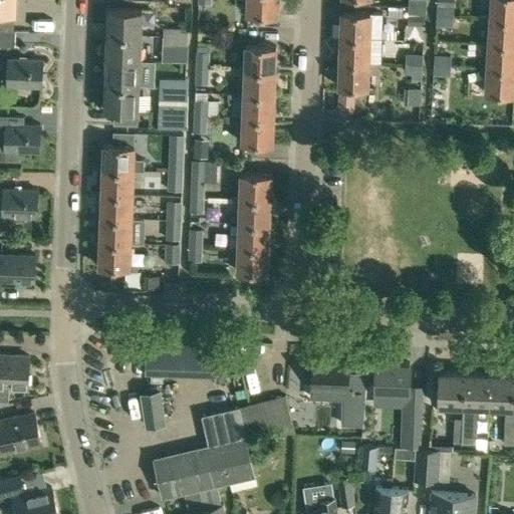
[(0,0),(0,28),(14,29),(15,17),(16,18),(16,0),(0,0)]
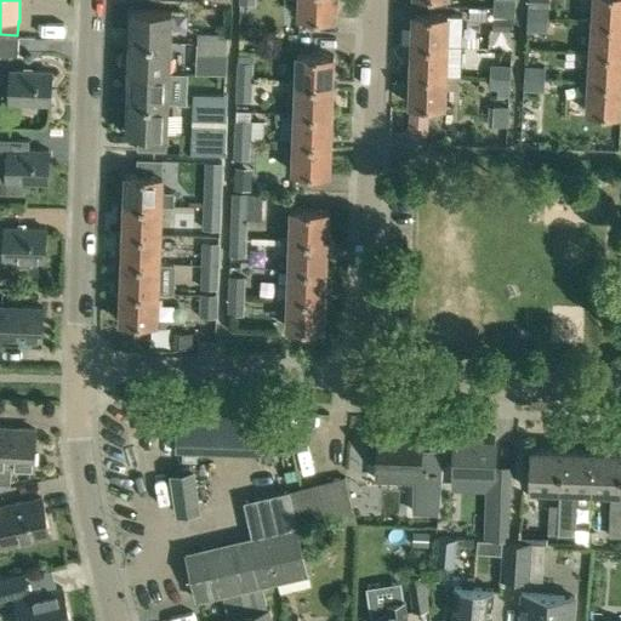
[(335,0),(298,0),(298,17),(335,18),(335,0)]
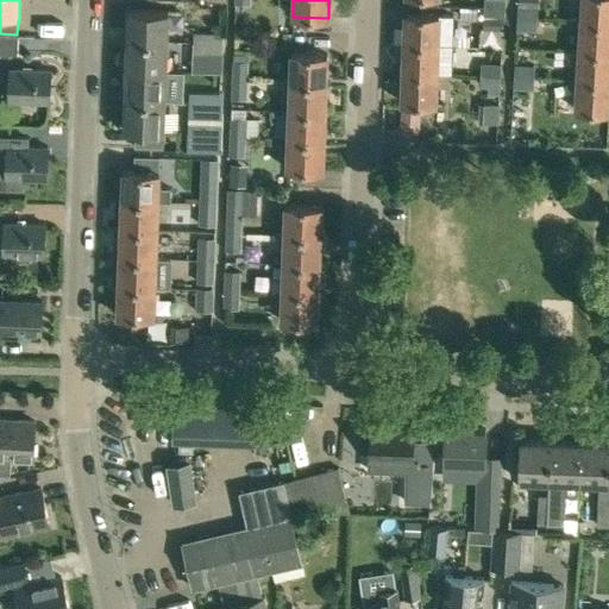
[(518,0),(516,17),(538,18),(538,0),(518,0)]
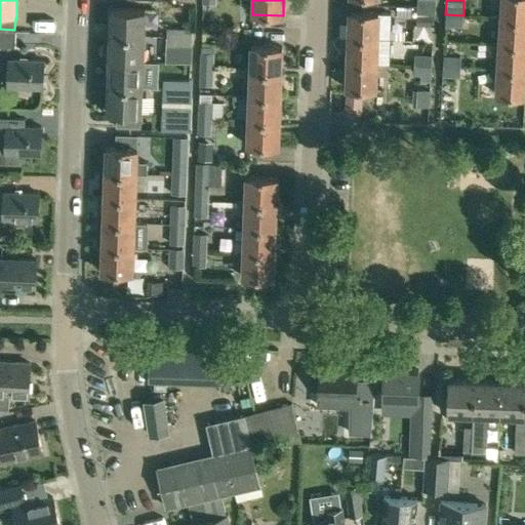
[(524,0),(501,0),(500,18),(524,19),(524,0)]
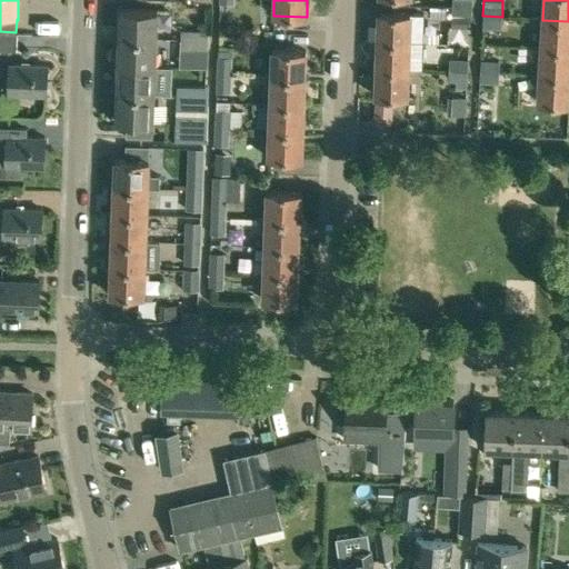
[(470,8),(451,7),(450,27),(469,28),(470,8)]
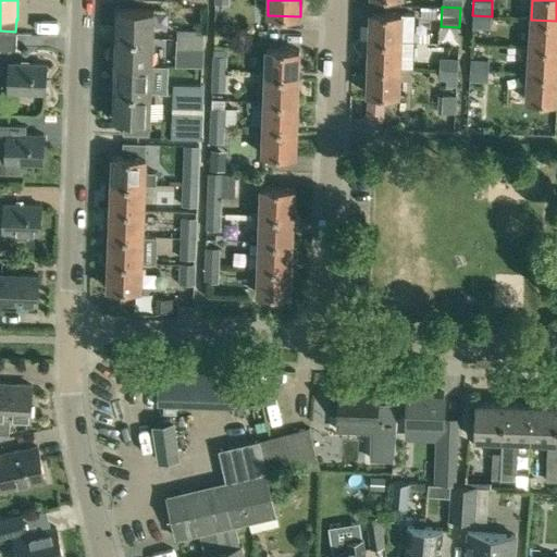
[(152,38),(160,38),(160,27),(153,26),(153,10),(119,9),(118,36),(152,38)]
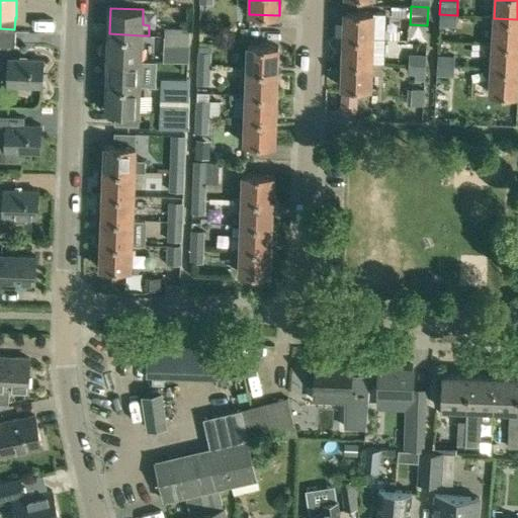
[(345,11),(344,36),(372,37),(384,38),(384,29),(385,13),(345,11)]
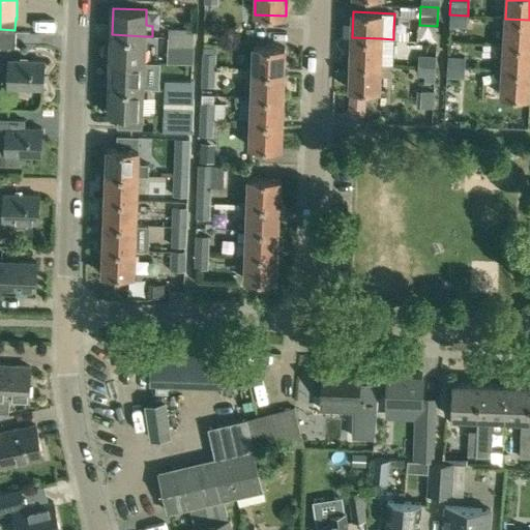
[(468,16),(449,15),(449,26),(467,27),(468,16)]
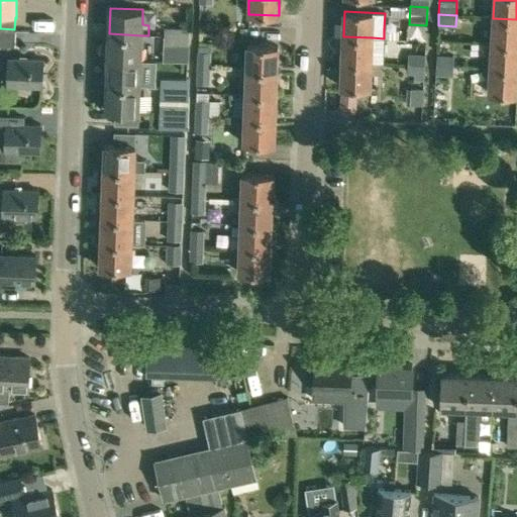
[(516,43),(516,19),(493,18),(492,42),(516,43)]
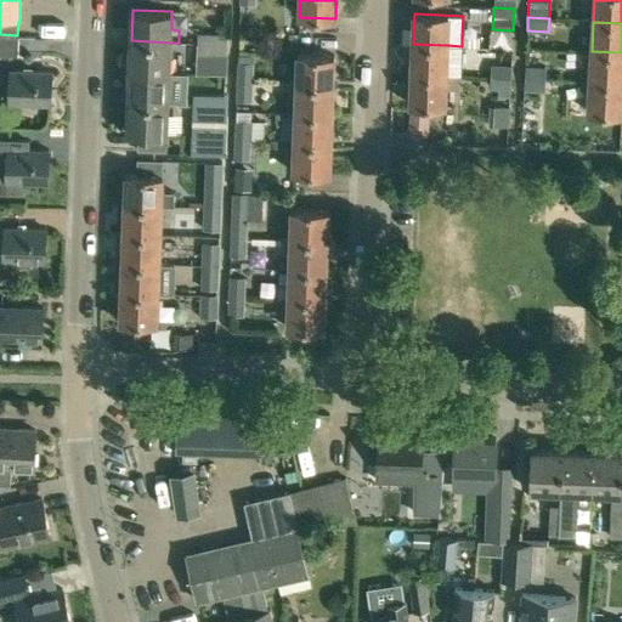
[(197,44),(227,45),(227,34),(198,32),(197,44)]
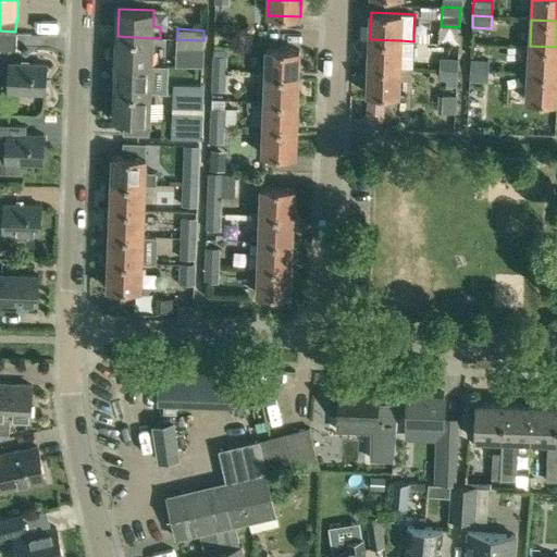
[(429,32),(413,32),(413,41),(429,41),(429,32)]
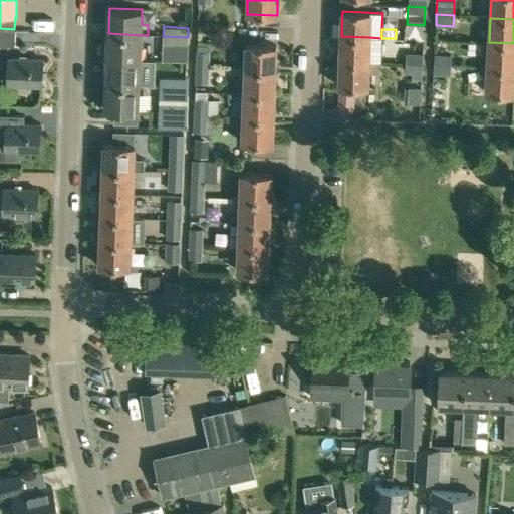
[(23,45),(23,34),(6,33),(6,44),(23,45)]
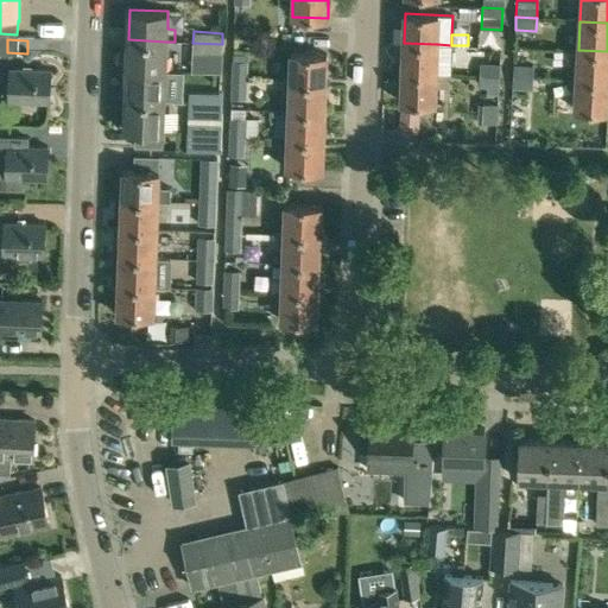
[(166,55),(166,42),(128,39),(127,70),(165,71),(166,55)]
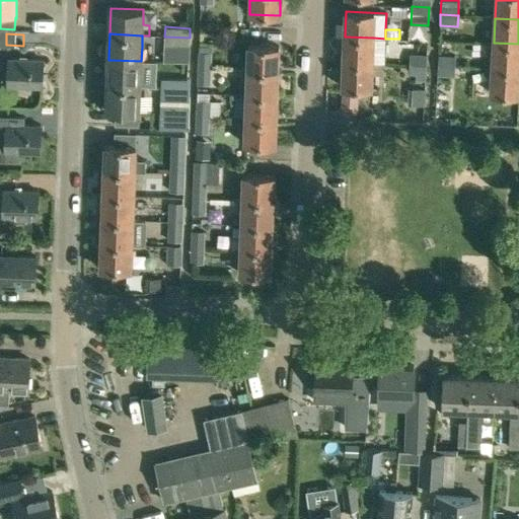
[(190,46),(190,38),(164,36),(164,45),(176,46),(189,46),(190,46)]
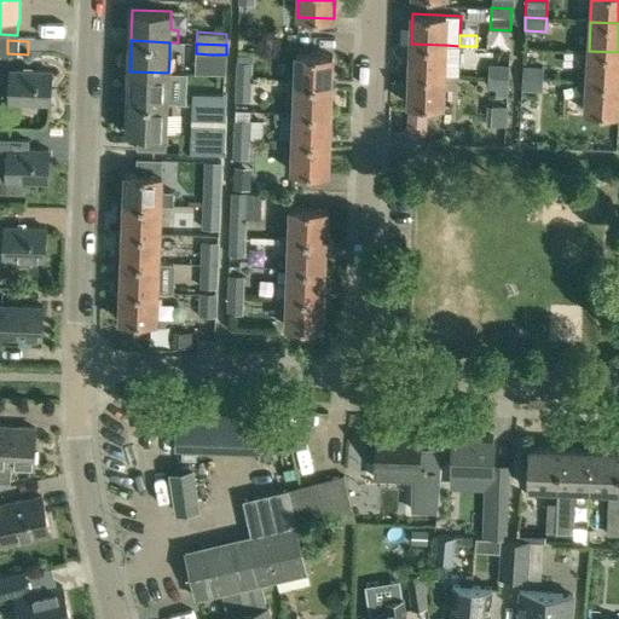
[(445,45),(411,44),(410,74),(444,75),(445,45)]
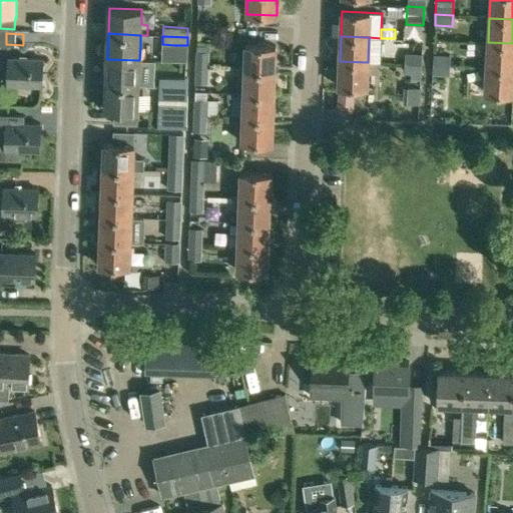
[(486,67),(512,68),(512,43),(488,42),(486,67)]
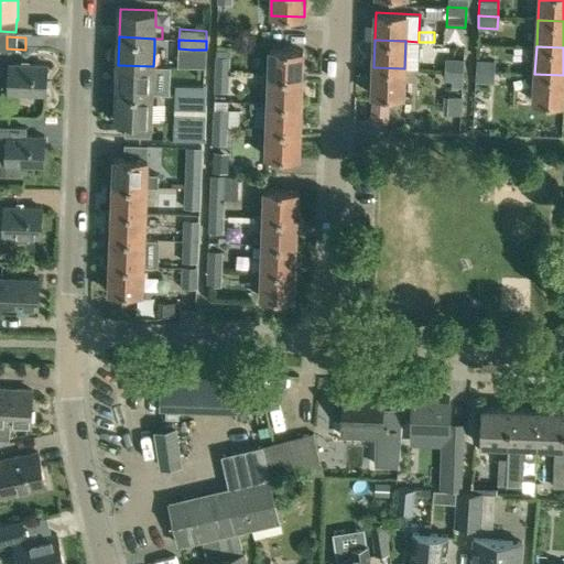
[(270,49),(269,76),(302,77),(303,50),(270,49)]
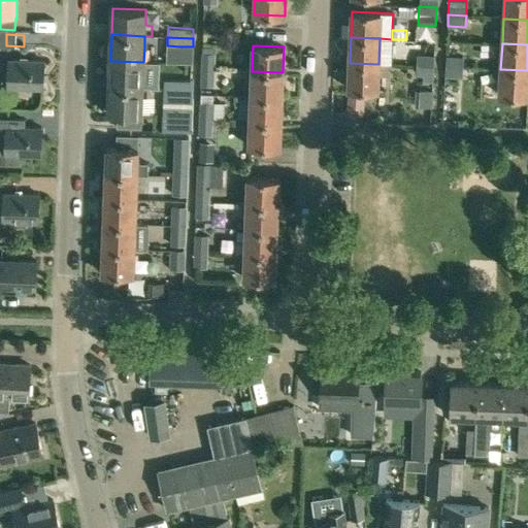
[(200,69),(215,69),(215,54),(200,53),(200,69)]
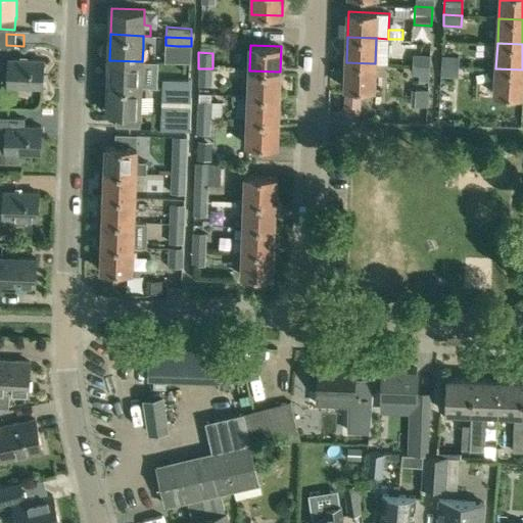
[(413,54),(412,65),(429,65),(430,55),(413,54)]
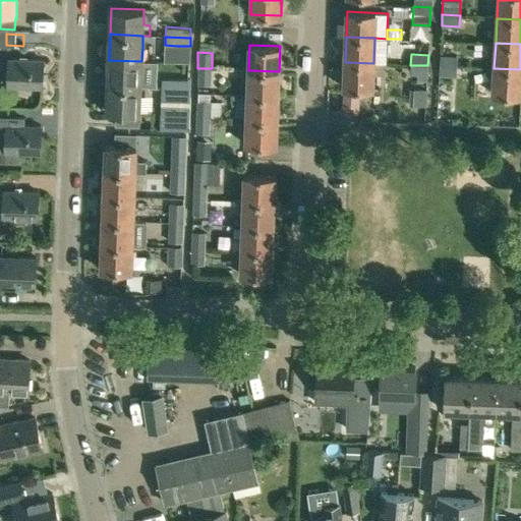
[(441,56),(440,64),(457,65),(457,57),(441,56)]
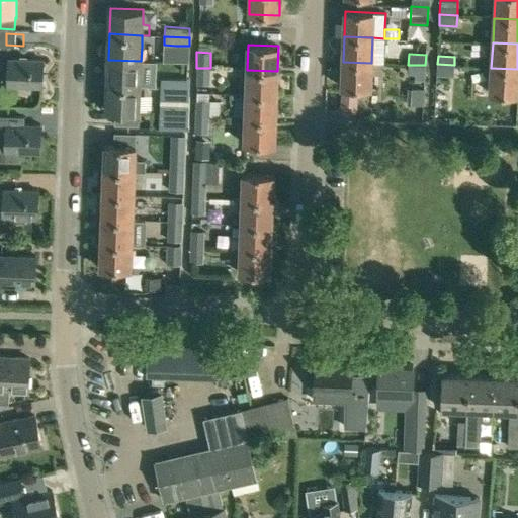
[(41,86),(42,60),(8,58),(7,85),(41,86)]
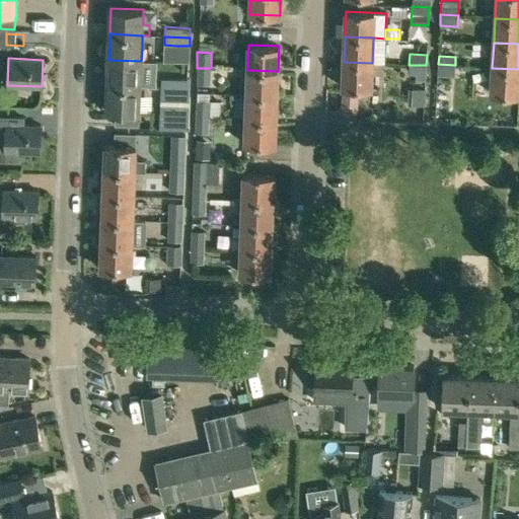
[(141,76),(141,61),(108,60),(107,85),(140,86),(141,76)]
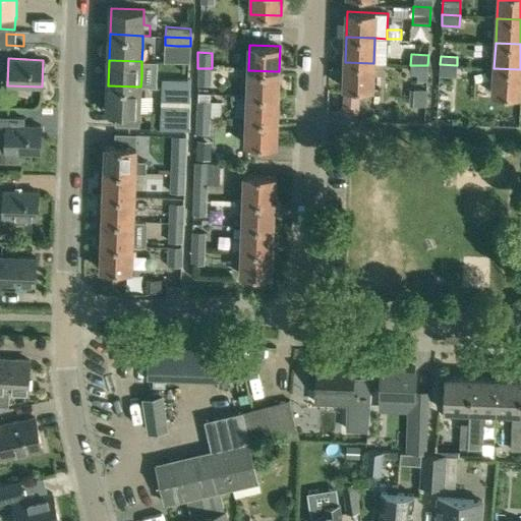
[(373,63),(345,62),(344,88),(372,89),(373,63)]
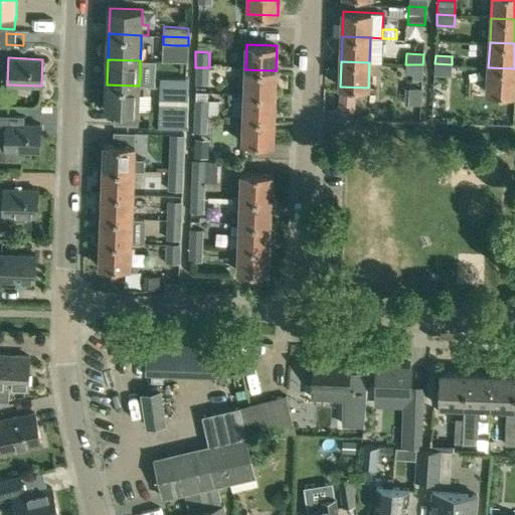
[(452,64),(435,63),(434,74),(451,75),(452,64)]
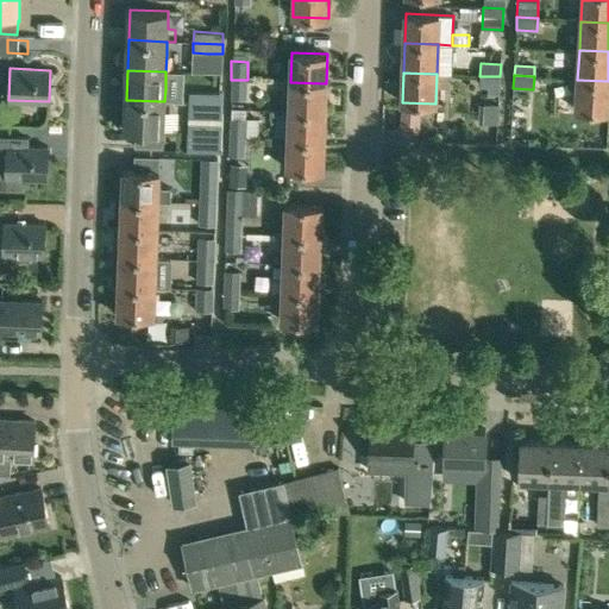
[(500,76),(479,76),(479,86),(487,87),(487,94),(500,95),(500,76)]
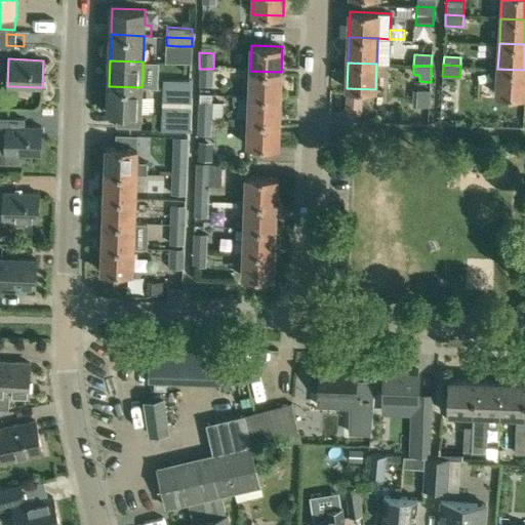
[(212,86),(213,69),(199,69),(198,85),(212,86)]
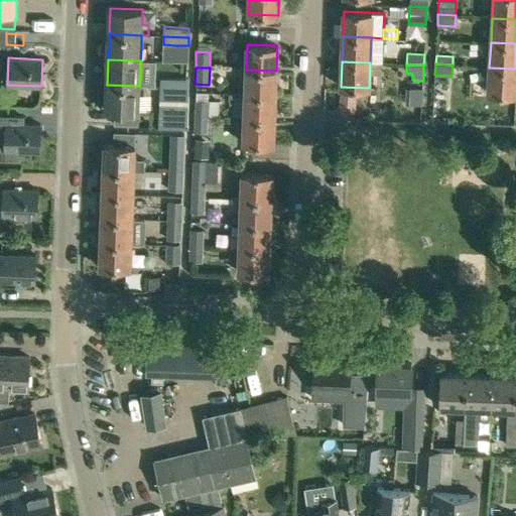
[(515,95),(515,84),(515,69),(489,68),(487,93),(515,95)]
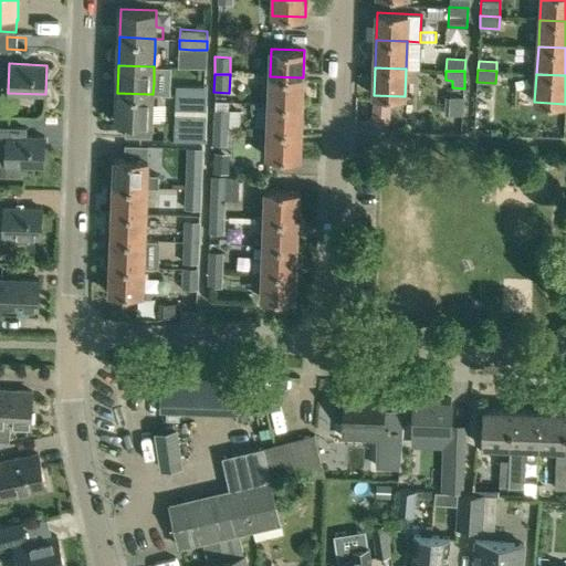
[(303,77),(270,76),(269,103),(302,104),(303,77)]
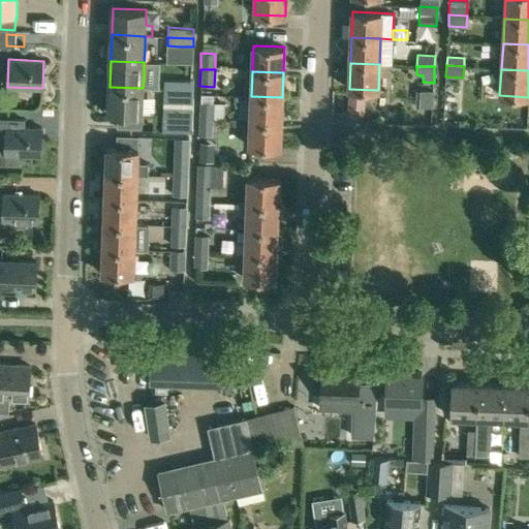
[(166,80),(165,89),(191,90),(191,81),(166,80)]
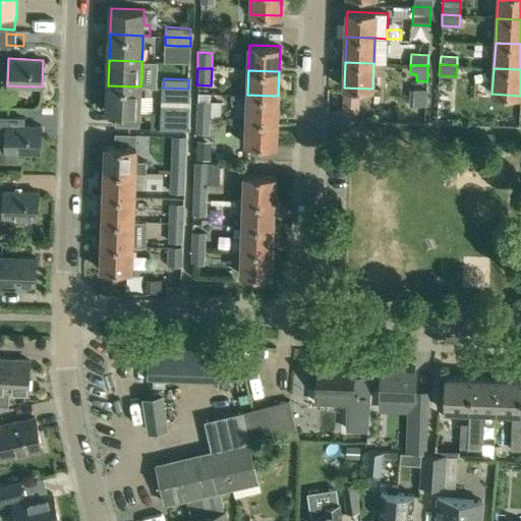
[(140,87),(108,85),(106,112),(116,112),(139,113),(140,88),(140,87)]
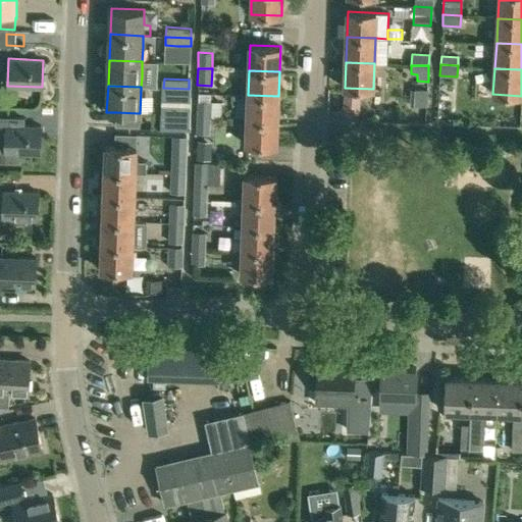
[(189,89),(163,88),(163,97),(189,98),(189,89)]
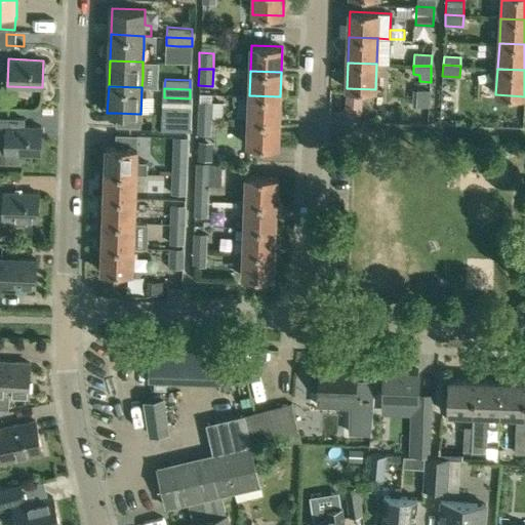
[(494,106),(493,88),(480,88),(480,106),(494,106)]
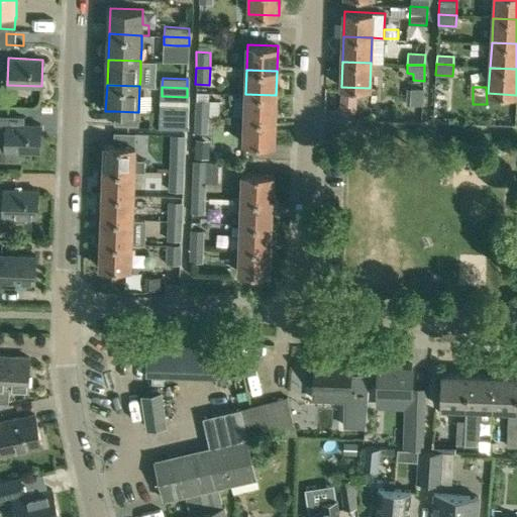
[(244,118),(275,119),(276,95),(245,94),(244,109),(244,118)]
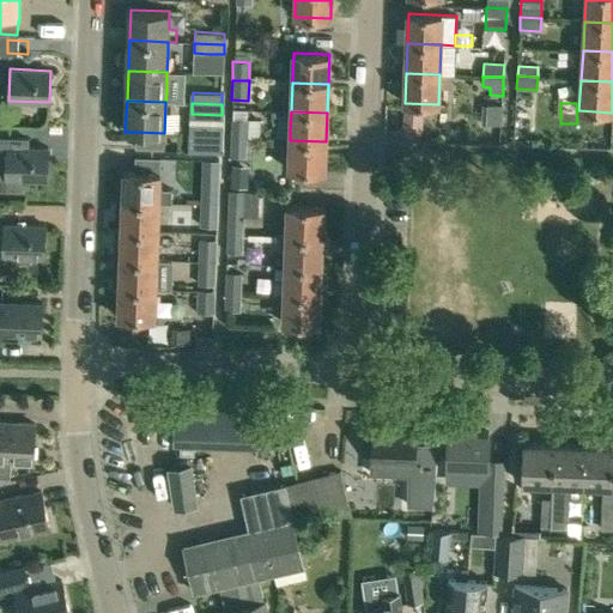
[(434,113),(416,111),(414,133),(431,135),(434,113)]
